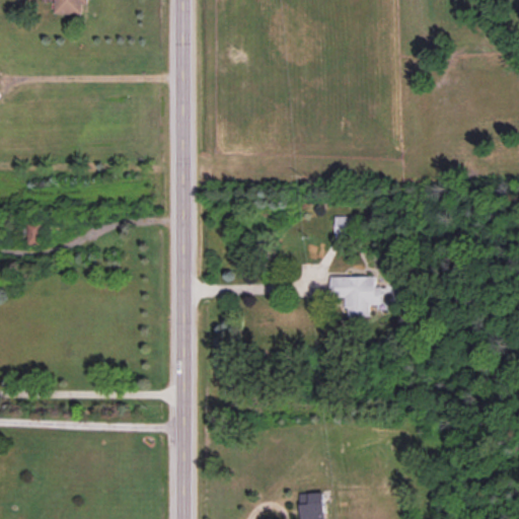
[(88,0),(56,0),(56,13),(83,14),(83,4),(89,4),(88,0)]
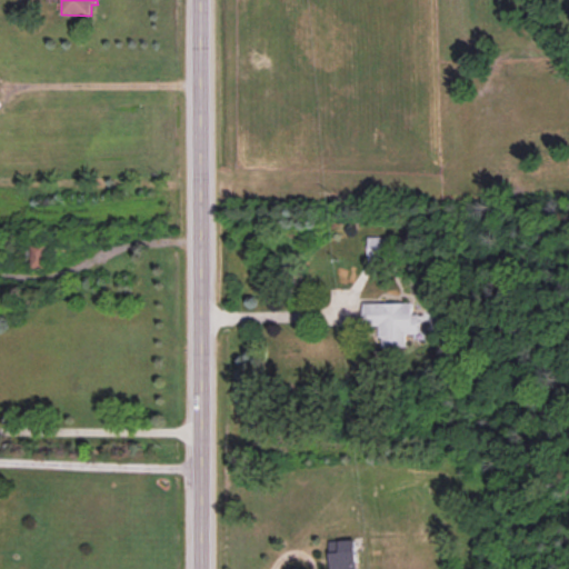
[(390,237),(368,237),(368,259),(390,259),(390,237)]
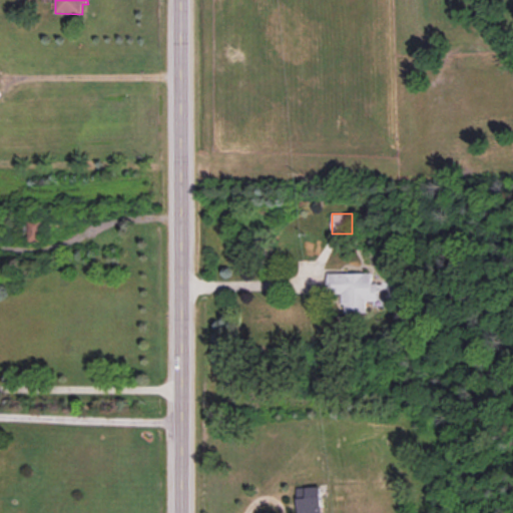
[(28,240),(44,241),(45,218),(29,218),(28,240)]
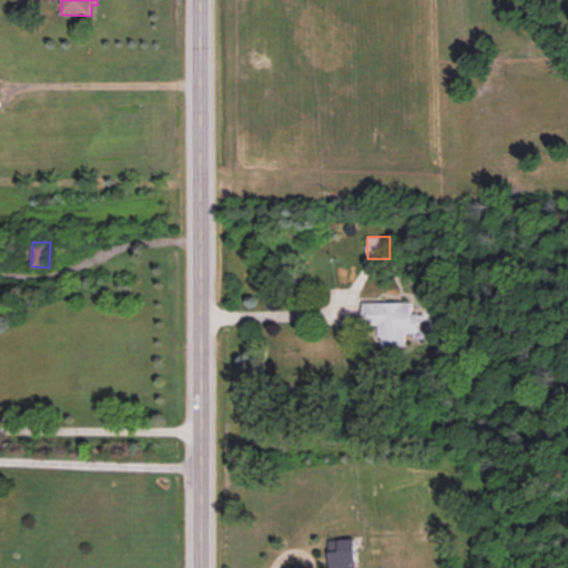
[(363,302),(363,325),(378,325),(378,337),(383,337),(383,347),(406,347),(406,333),(419,333),(419,314),(413,314),(413,302),(363,302)]
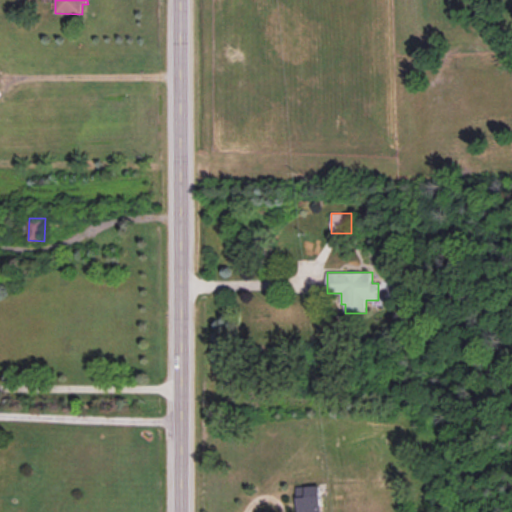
[(297,486),(297,511),(321,511),(321,486),(297,486)]
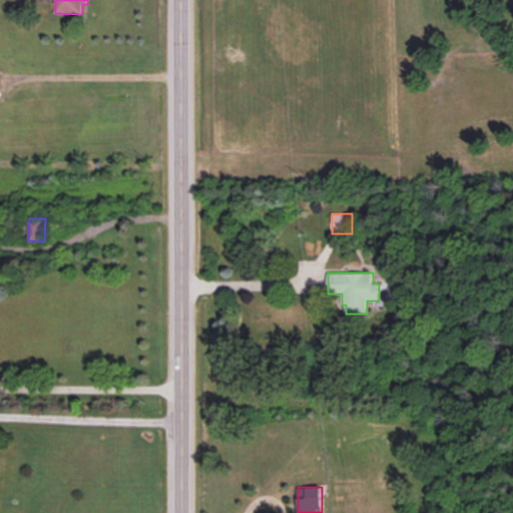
All buildings are outlined.
